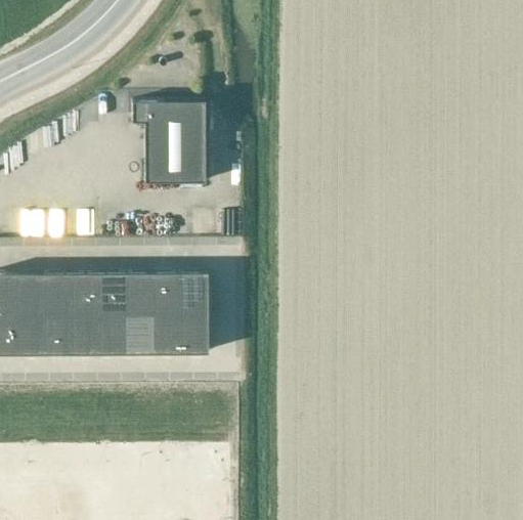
[(206,184),(206,102),(132,102),(132,124),(144,124),(144,184),(206,184)]
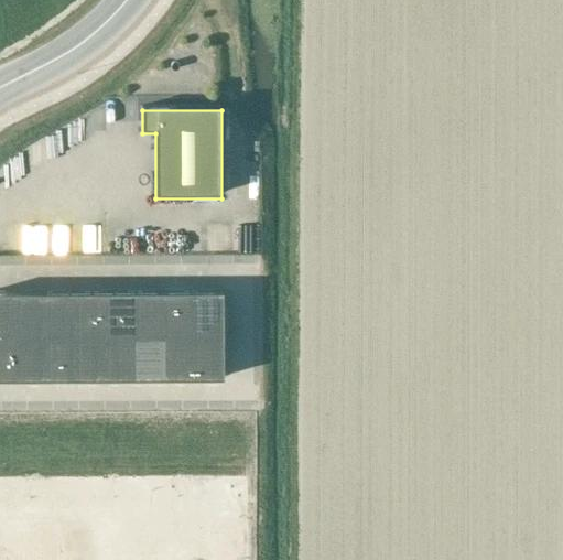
[(46,294),(0,294),(0,338),(46,338),(46,294)]
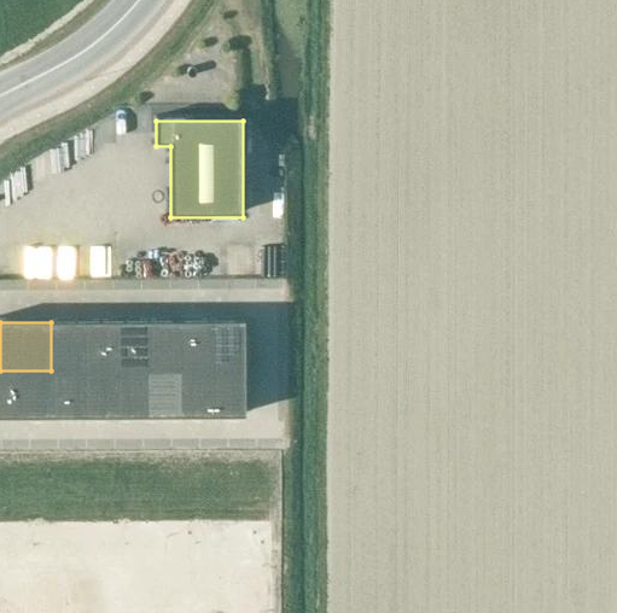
[(76,322),(51,322),(51,371),(77,371),(76,322)]
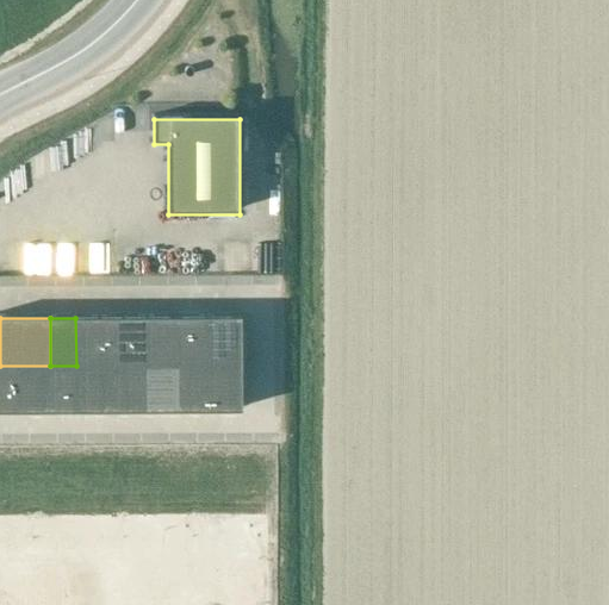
[(99,318),(75,318),(76,366),(100,366),(99,318)]
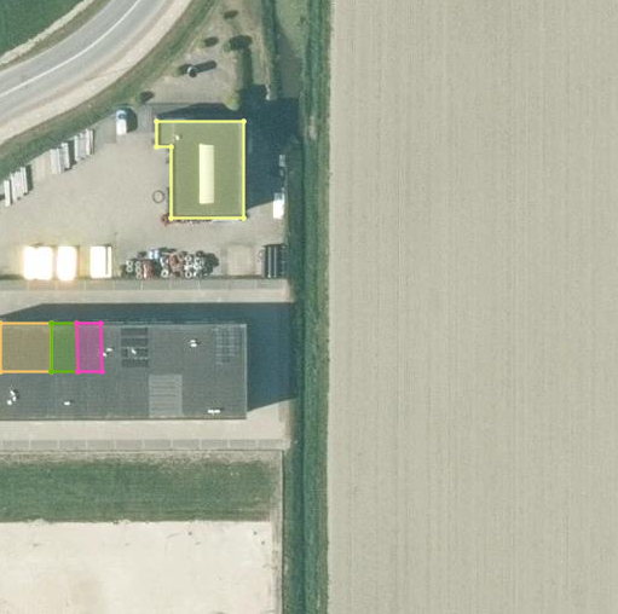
[(125,323),(100,323),(102,371),(126,371),(125,323)]
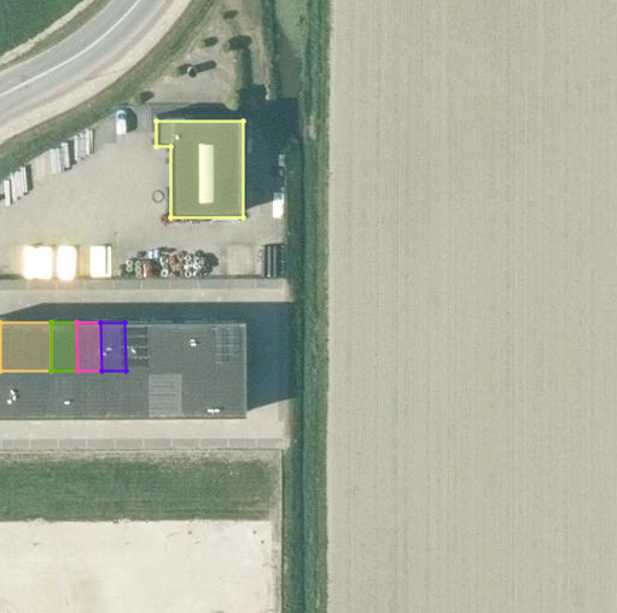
[(149,322),(124,322),(126,371),(150,371),(149,322)]
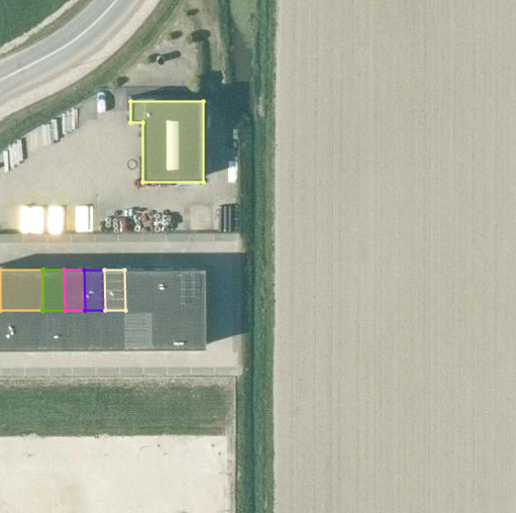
[(144,270),(124,270),(125,310),(145,310),(144,270)]
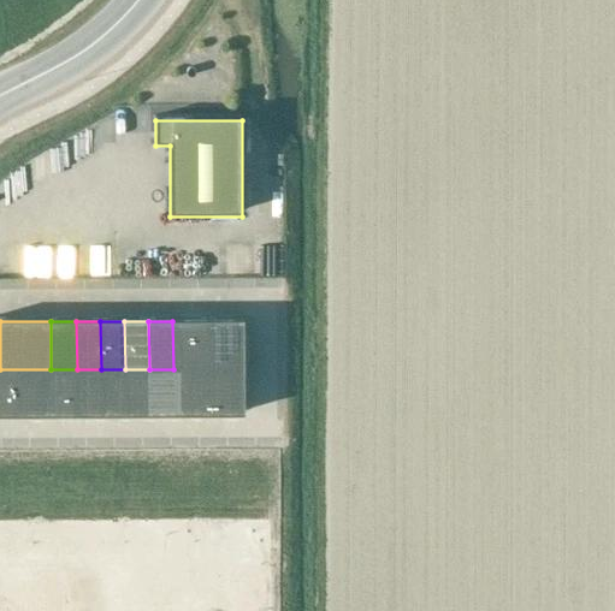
[(210,321),(172,321),(173,369),(210,369),(210,321)]
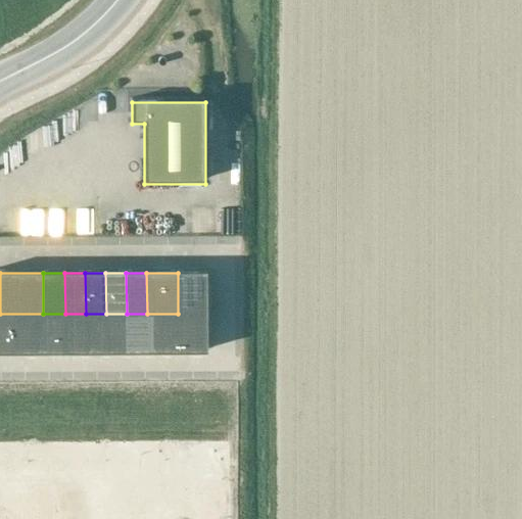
[(208,273),(178,273),(178,314),(208,314),(208,273)]
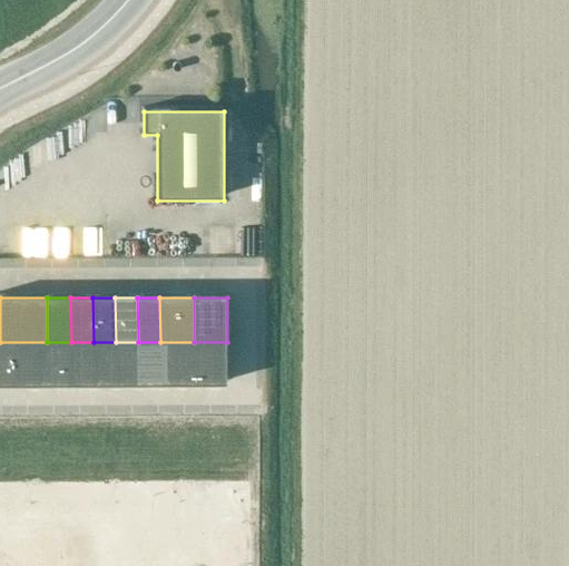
[(47,342),(0,342),(0,387),(47,387),(47,342)]
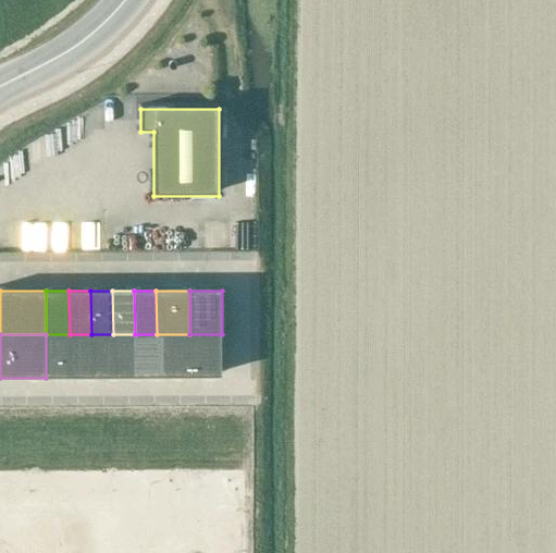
[(70,334),(46,334),(46,378),(70,378),(70,334)]
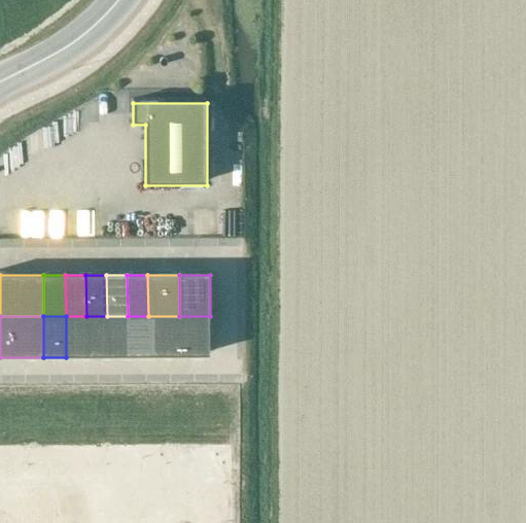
[(86,316),(66,316),(66,357),(86,357),(86,316)]
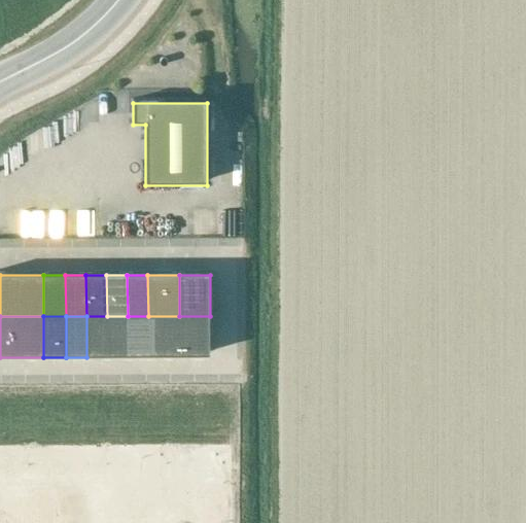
[(107,316),(86,316),(86,357),(107,357),(107,316)]
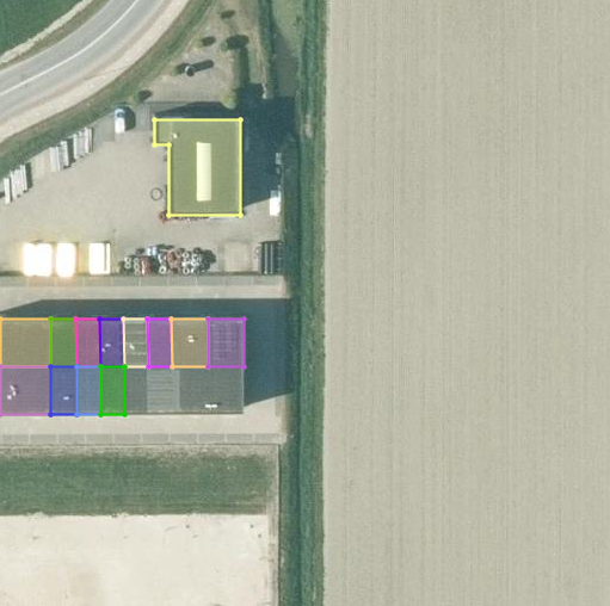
[(148,366),(124,366),(124,414),(148,414),(148,366)]
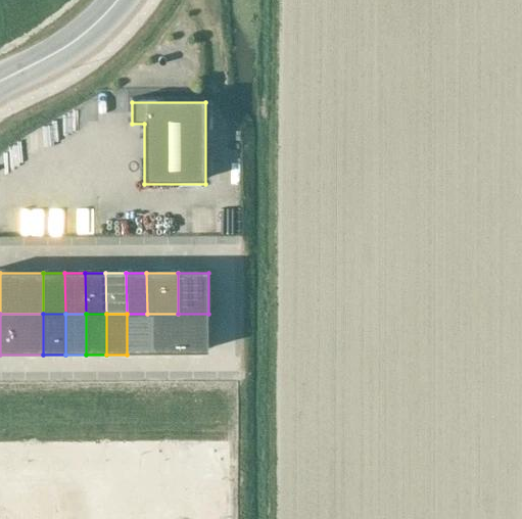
[(147,314),(127,314),(127,355),(147,355),(147,314)]
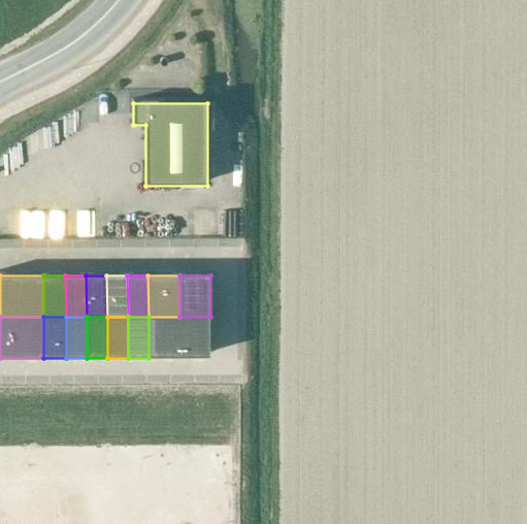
[(179,317),(149,317),(149,358),(179,358),(179,317)]
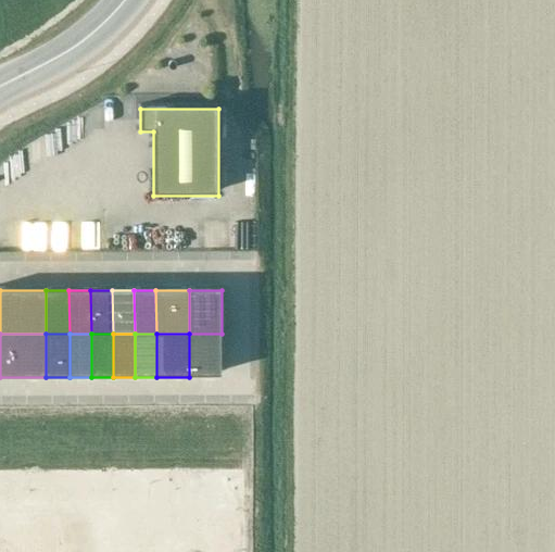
[(222,334),(189,334),(189,377),(222,377),(222,334)]
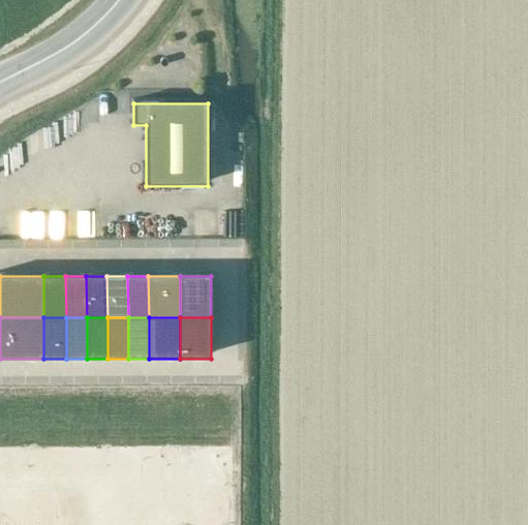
All buildings are outlined.
